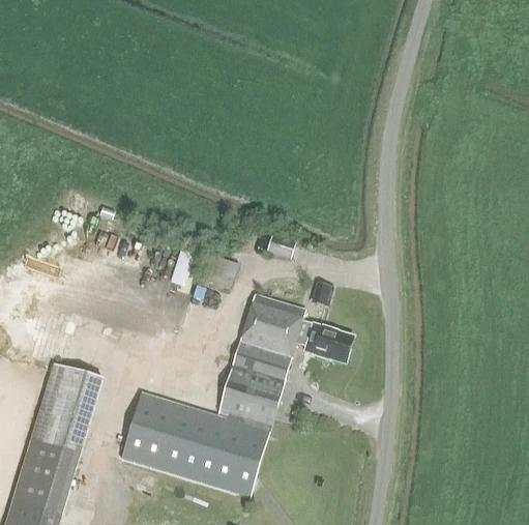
[(270,234),(266,249),(290,257),(295,241),(270,234)]
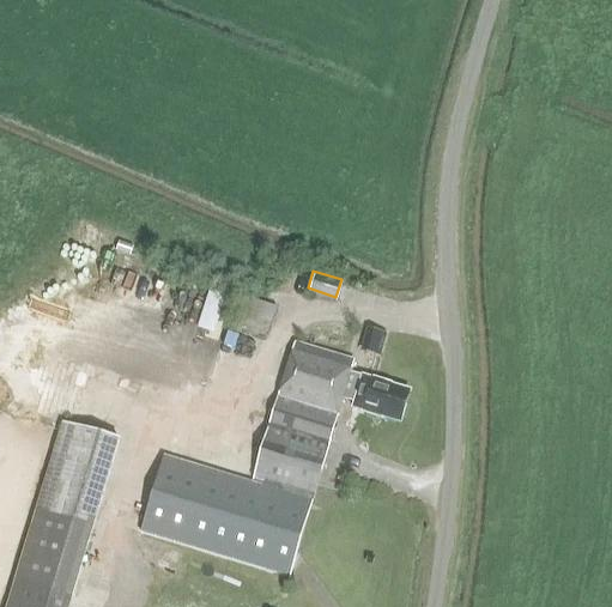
[(242,292),(231,323),(264,335),(276,303),(242,292)]
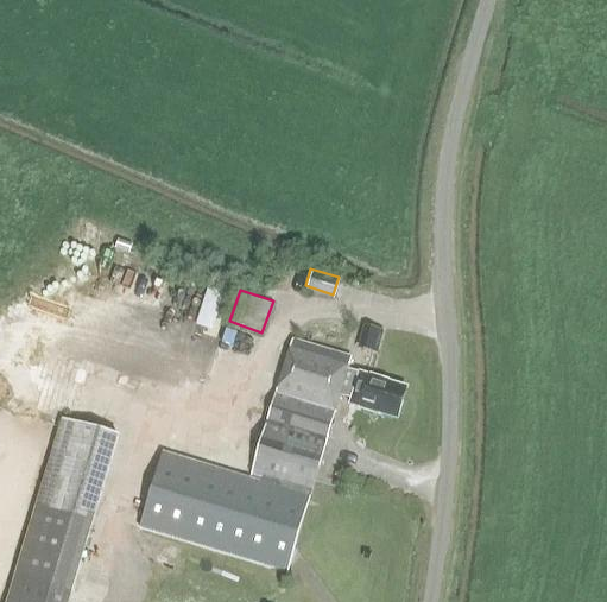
[(370,321),(365,338),(381,343),(386,325),(370,321)]
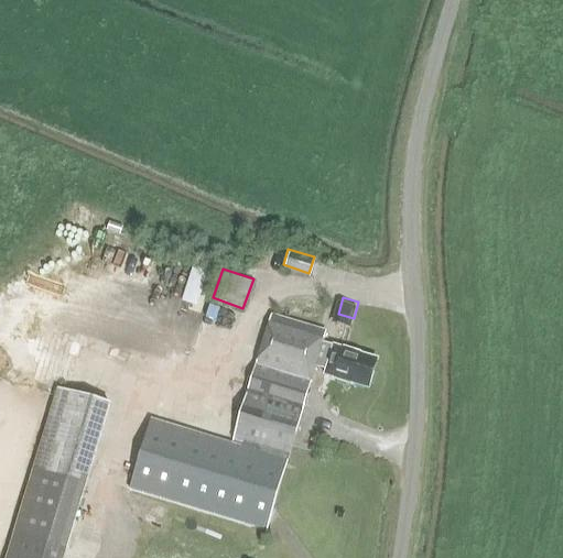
[(324,329),(269,313),(230,441),(149,417),(129,485),(266,526),(314,363),(324,367),(323,372),(333,375),(348,381),(349,379),(367,384),(375,357),(357,351),(358,350),(342,345),(342,346),(332,342),(321,340),(324,329)]
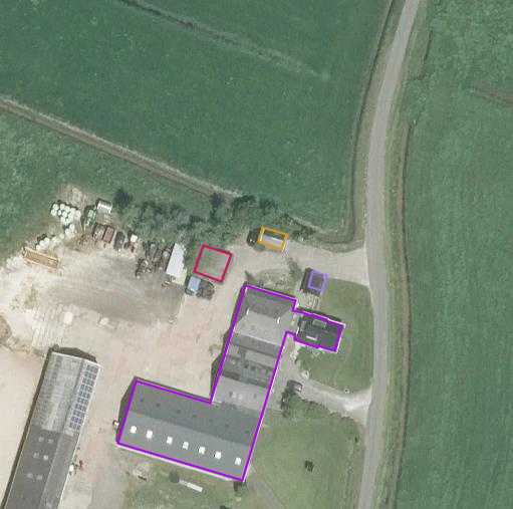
[(56,508),(59,498),(11,484),(2,508),(56,508)]
